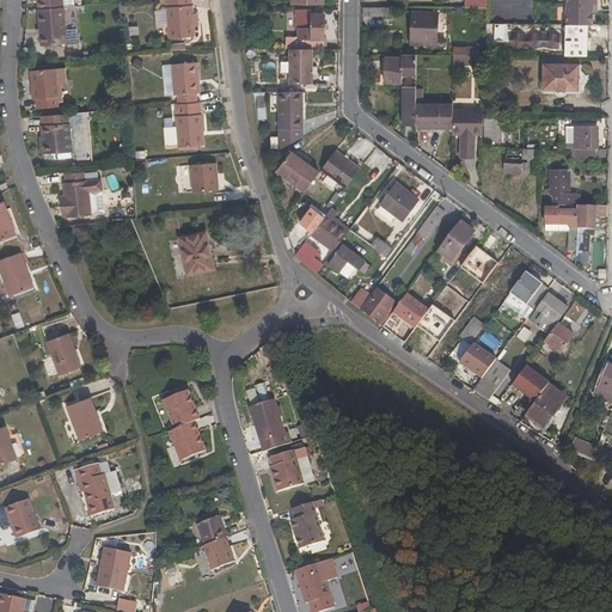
[(189,0),(164,0),(165,0),(167,40),(193,37),(189,0)]
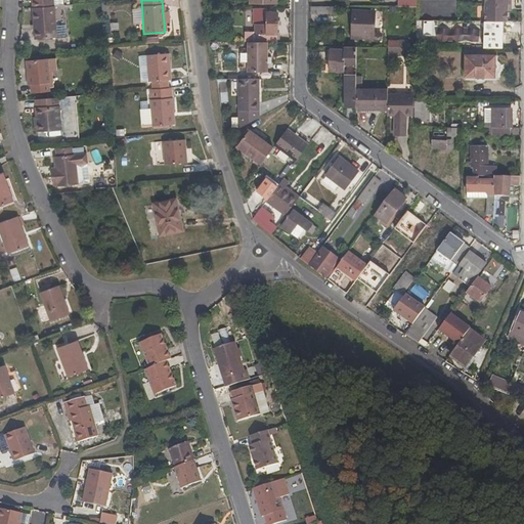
[(482,0),(482,13),(475,13),(475,22),(505,22),(505,10),(505,3),(508,3),(507,0),(482,0)]
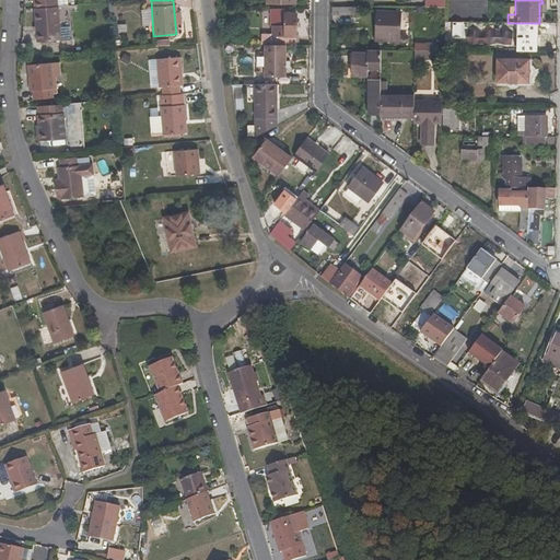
[(37,9),(35,9),(36,27),(39,26),(41,42),(61,39),(58,7),(37,9)]
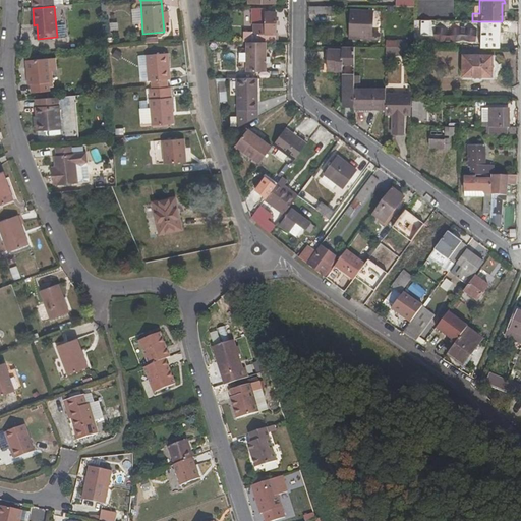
[(334,14),(334,6),(309,6),(309,14),(334,14)]
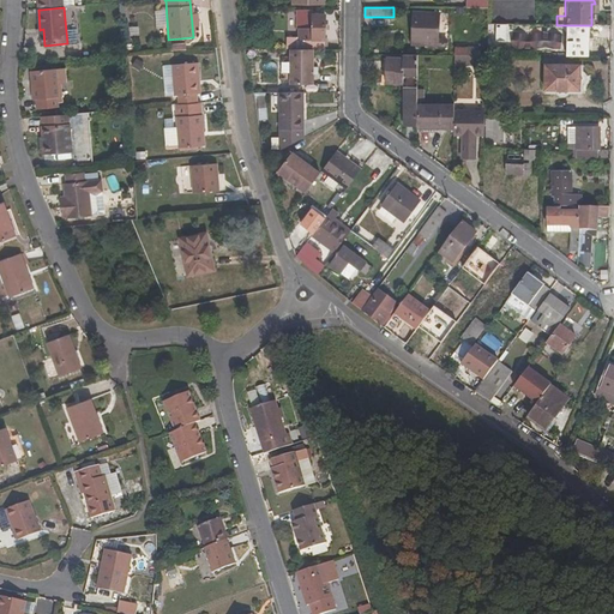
[(288,38),(281,38),(281,49),(290,49),(313,49),(324,49),(325,13),(311,13),(312,11),(295,11),(295,30),(299,30),(299,36),(288,36),(288,38)]
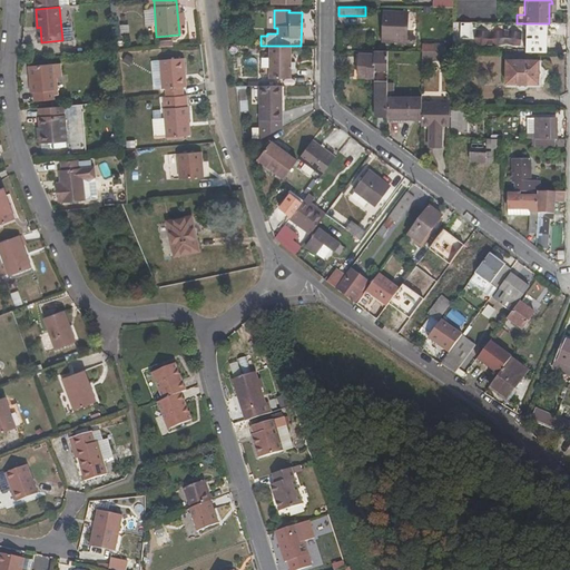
[(413,36),(408,36),(408,12),(383,12),(383,40),(394,40),(396,40),(396,42),(413,42),(413,36)]
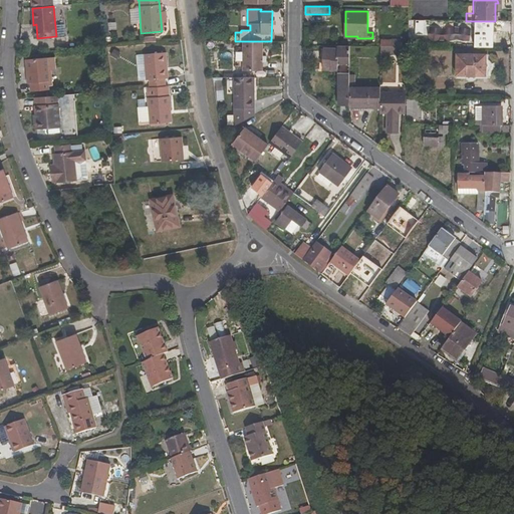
[(430,26),(428,34),(433,41),(458,40),(459,42),(469,42),(471,29),(461,27),(443,28),(430,26)]
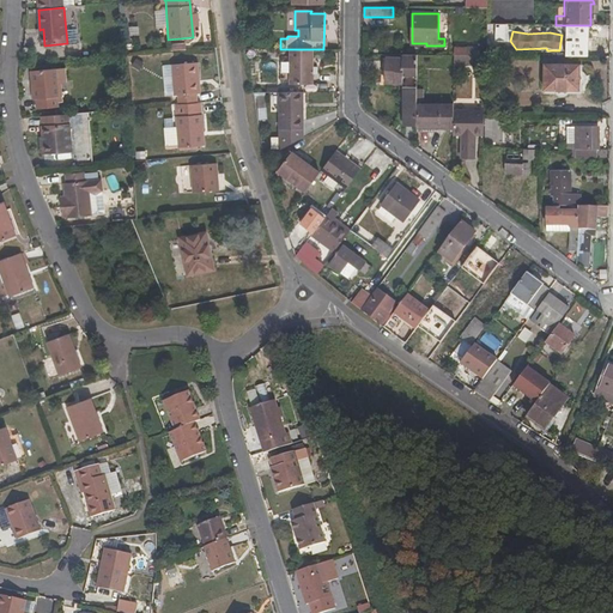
[(499,47),(499,37),(486,37),(486,46),(499,47)]
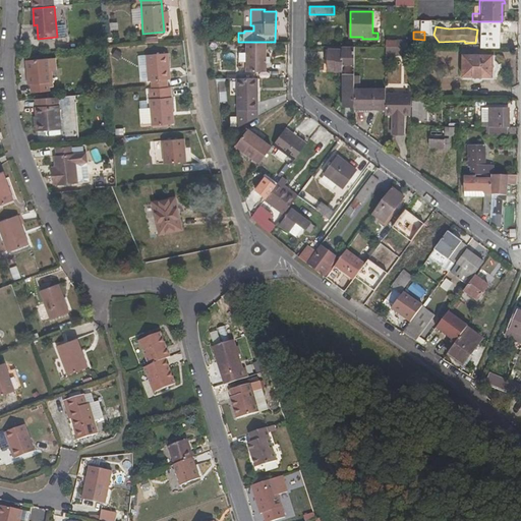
[(266,42),(246,42),(246,71),(265,71),(266,42)]
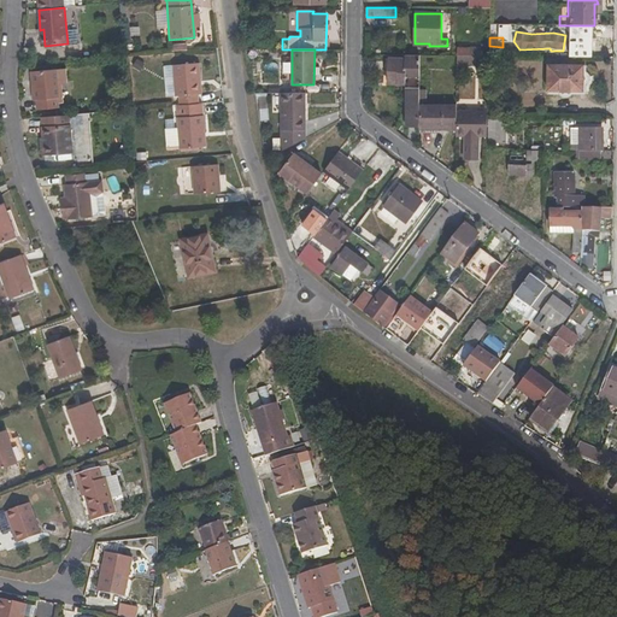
[(388,84),(404,86),(404,77),(418,77),(418,56),(388,56),(388,84)]
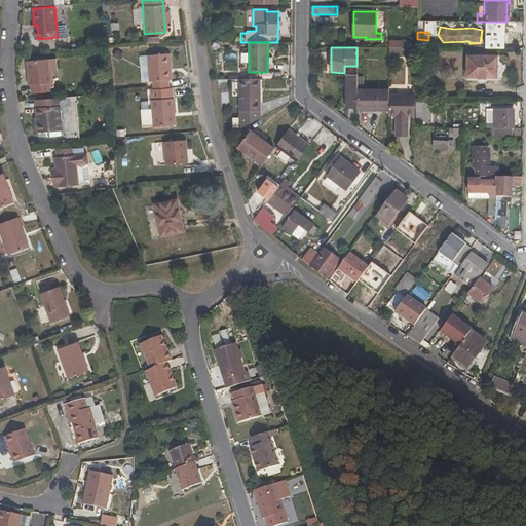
[(390,47),(389,47),(389,57),(415,57),(415,48),(401,47),(390,47)]
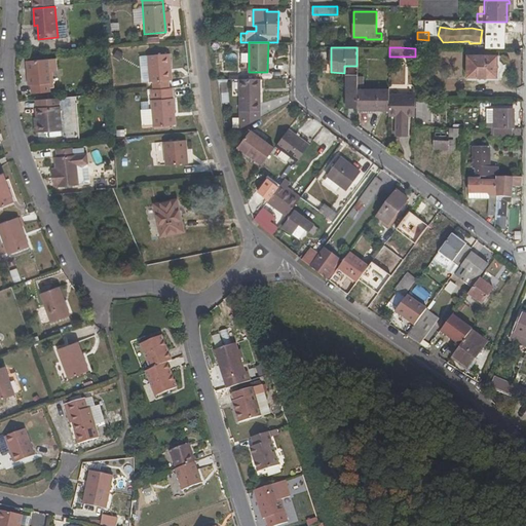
[(153,89),(168,88),(167,80),(166,69),(170,68),(168,54),(146,55),(149,82),(152,81),(153,89)]
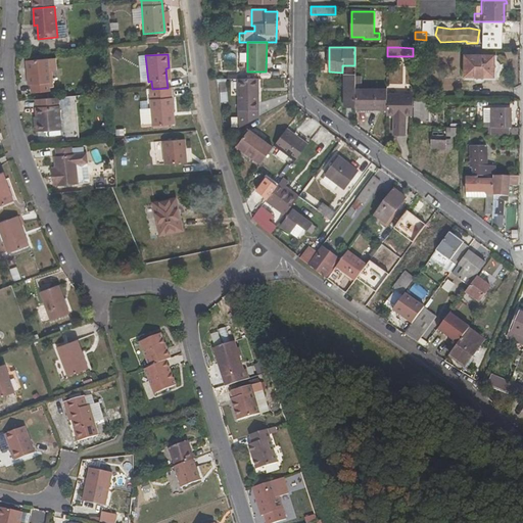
[(493,78),(493,55),(465,55),(465,77),(493,78)]
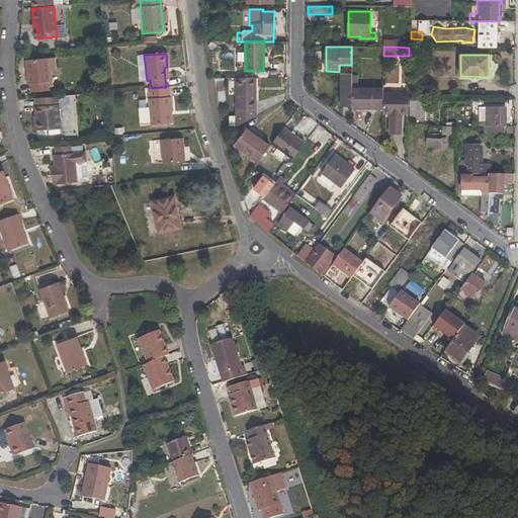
[(49,83),(47,60),(28,61),(29,75),(26,75),(27,85),(29,85),(29,92),(46,90),(46,83),(49,83)]
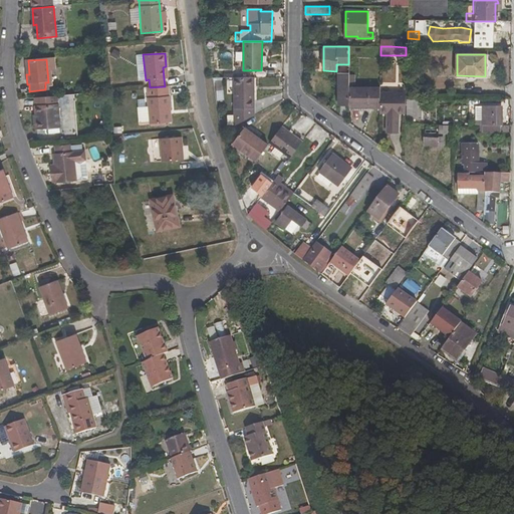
[(337,73),(337,104),(348,104),(348,86),(348,74),(337,73)]
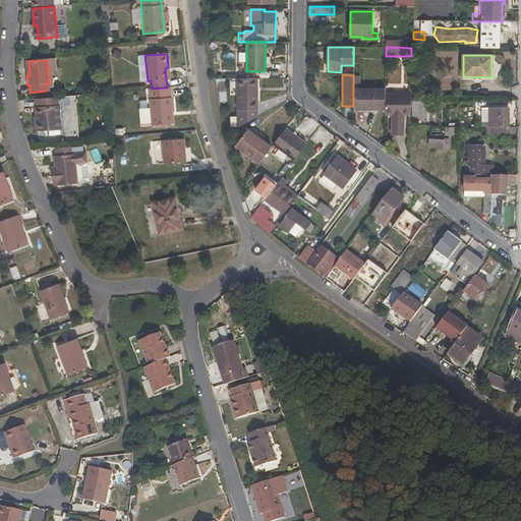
[(236,110),(258,110),(258,77),(236,78),(236,110)]
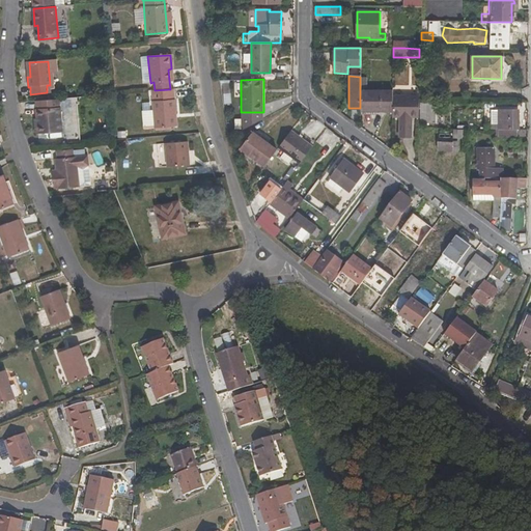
[(231,104),(229,83),(223,83),(224,104),(231,104)]
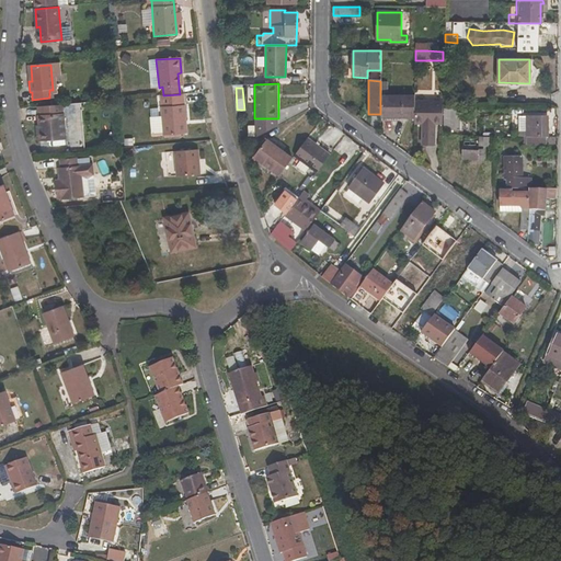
[(163,95),(160,96),(163,135),(183,134),(182,121),(185,121),(183,94),(180,94),(163,95)]
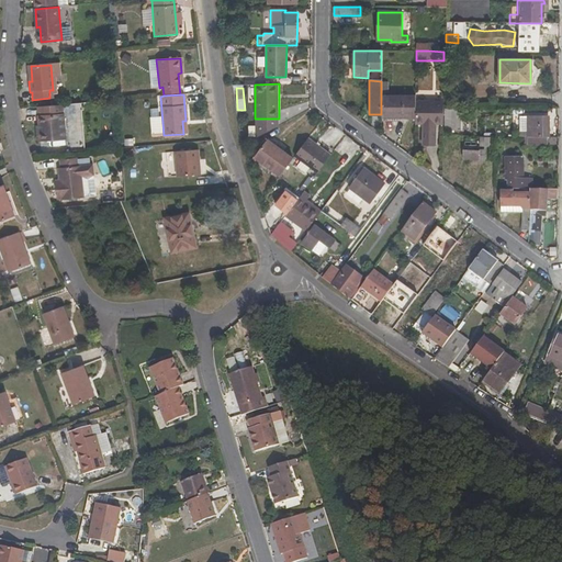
[(416,100),(416,96),(381,94),(381,114),(381,120),(416,120),(416,100)]
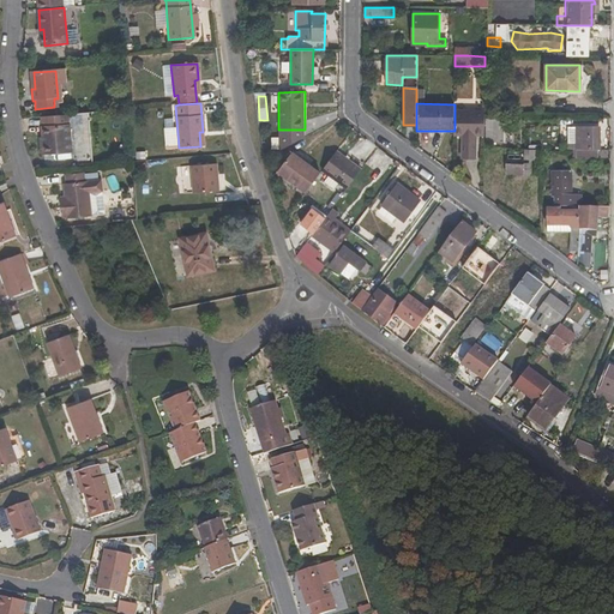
[(476,160),(477,137),(485,137),(485,118),(485,109),(455,109),(455,131),(455,137),(461,137),(461,158),(476,160)]
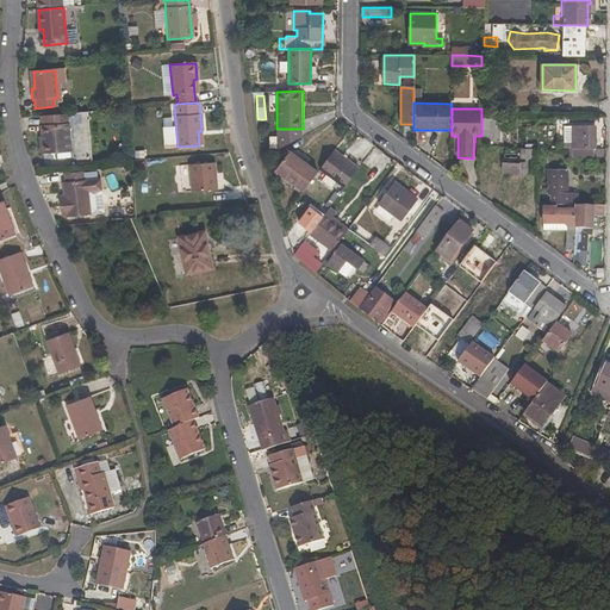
[(44,154),(72,151),(69,113),(42,116),(43,136),(44,154)]
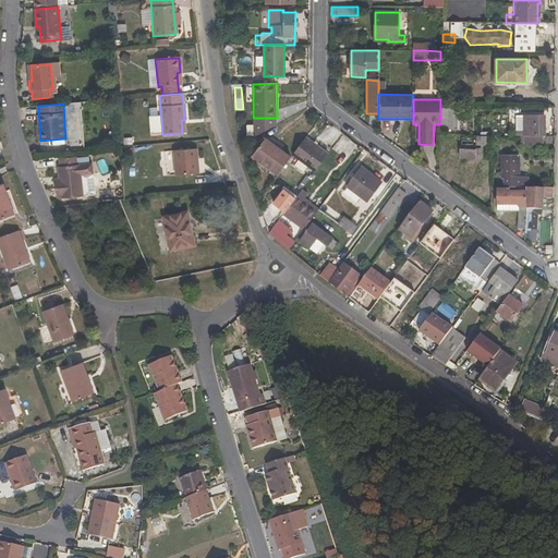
[(460,130),(461,109),(446,109),(446,124),(451,124),(451,130),(460,130)]
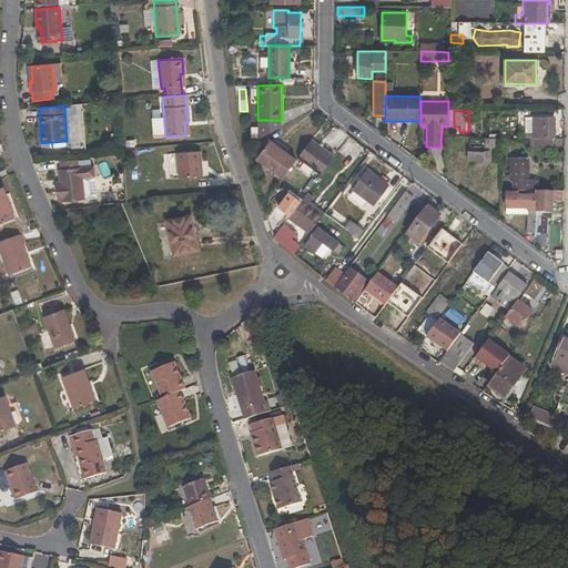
[(531,139),(553,139),(554,118),(531,117),(531,118),(526,118),(526,133),(531,133),(531,139)]
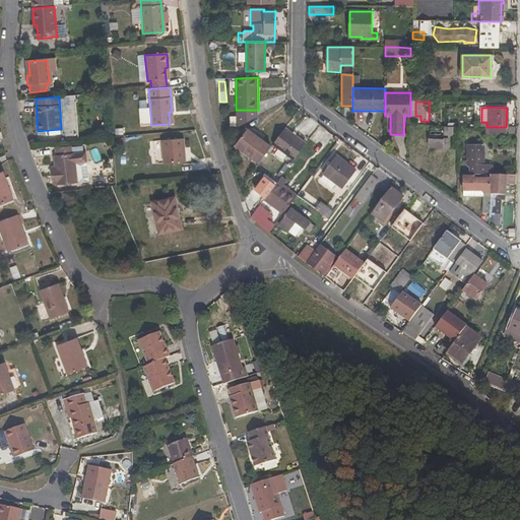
[(284,127),(272,144),(278,149),(274,155),(281,160),(286,154),(294,160),(306,143),(284,127)]
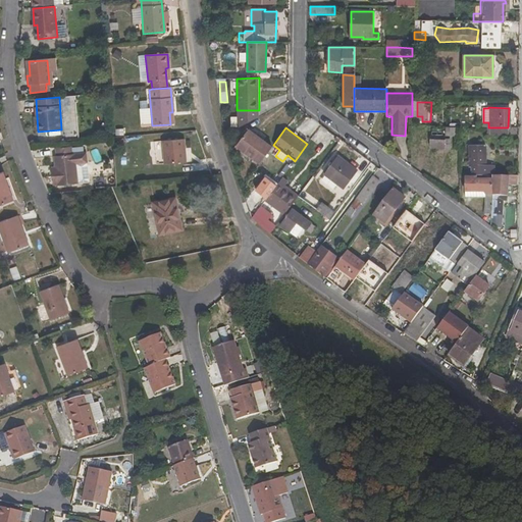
[(259,165),(272,146),(249,128),(235,147),(259,165)]
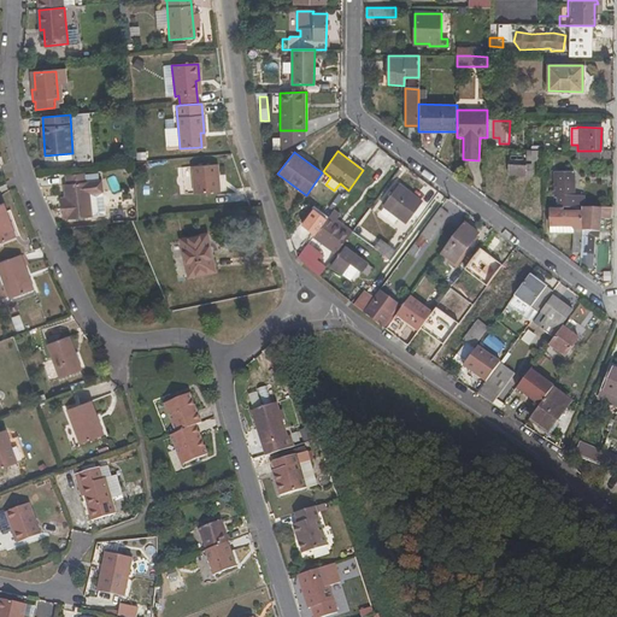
[(532,176),(532,165),(509,164),(509,176),(532,176)]
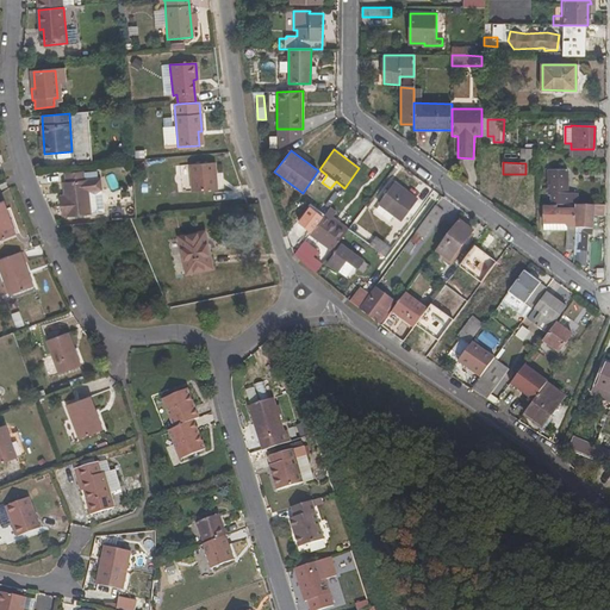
[(216,174),(215,163),(191,165),(192,191),(215,188),(213,174),(216,174)]
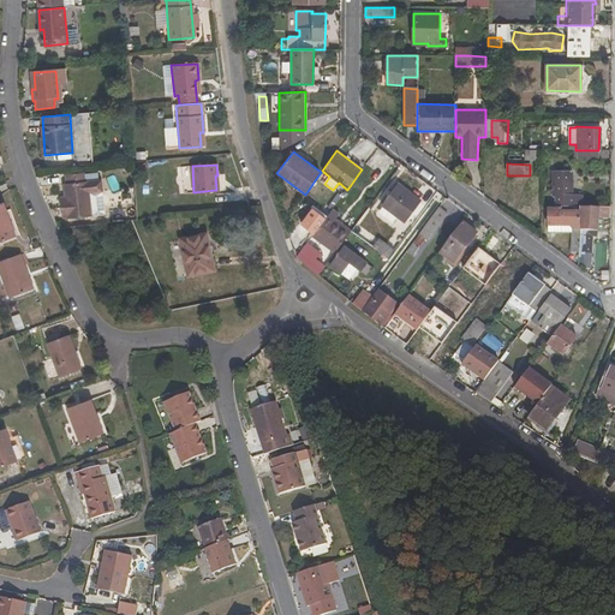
[(551,198),(555,198),(555,207),(580,207),(583,208),(583,196),(572,196),(572,173),(553,172),(551,198)]
